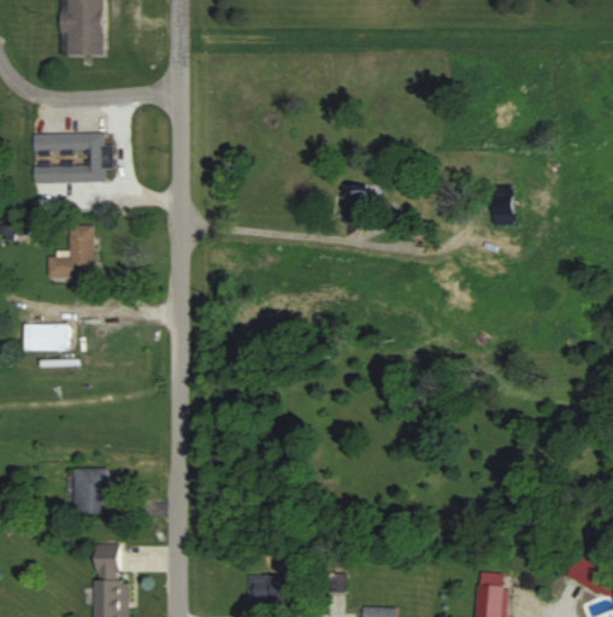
[(104,0),(60,0),(62,57),(105,56),(104,0)]
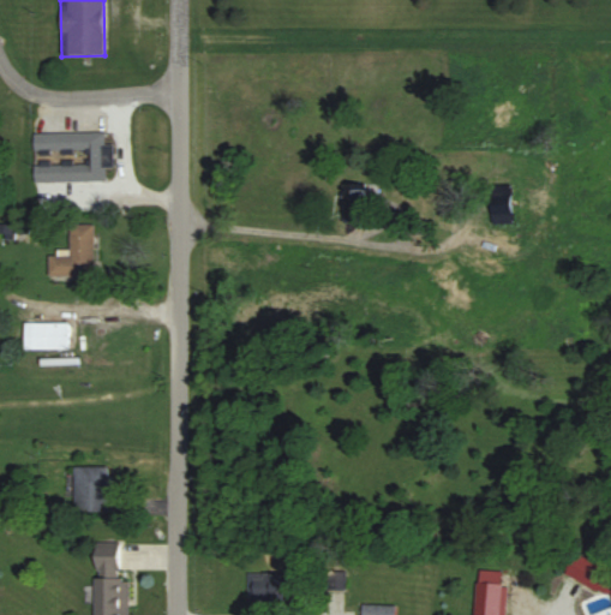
[(364,187),(345,187),(345,208),(364,207),(364,187)]
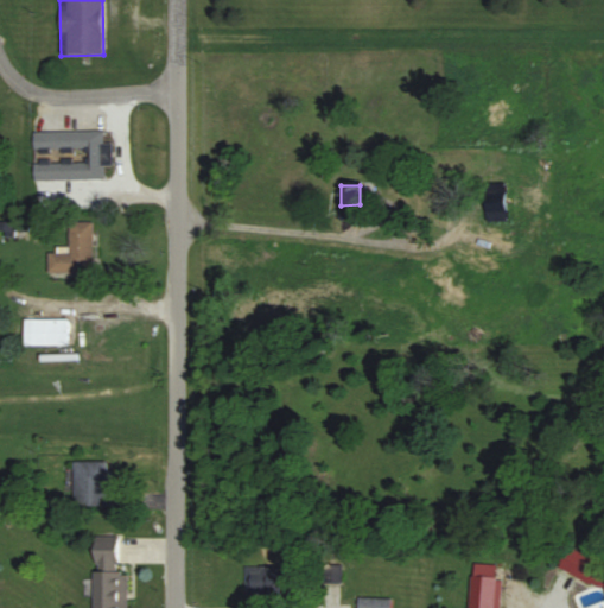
[(94,223),(69,223),(69,251),(48,251),(48,276),(93,276),(94,223)]
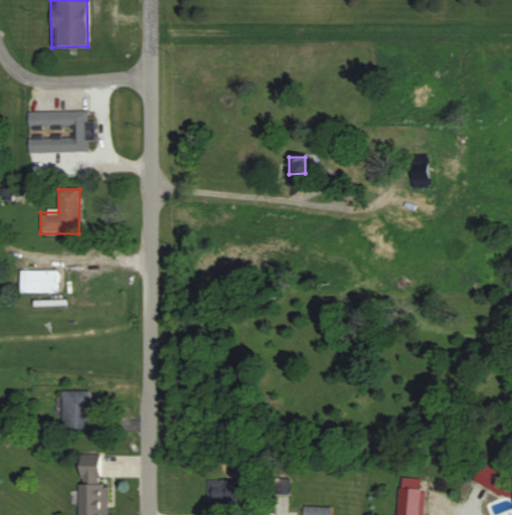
[(19,272),(20,295),(57,294),(57,271),(19,272)]
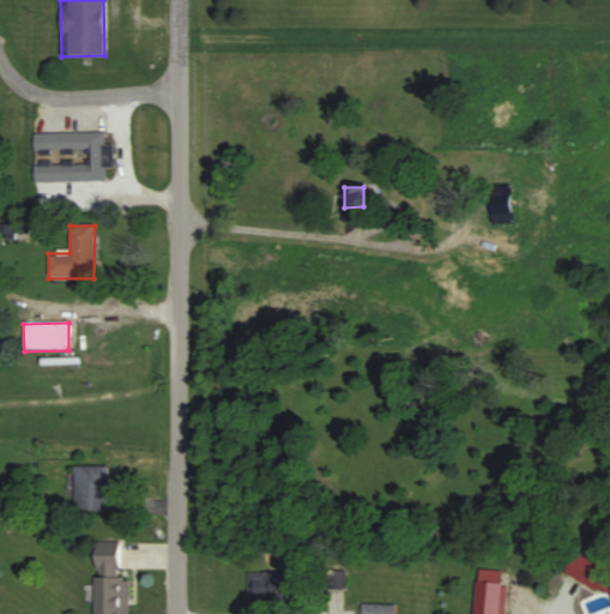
[(109,511),(108,467),(73,467),(74,511),(109,511)]
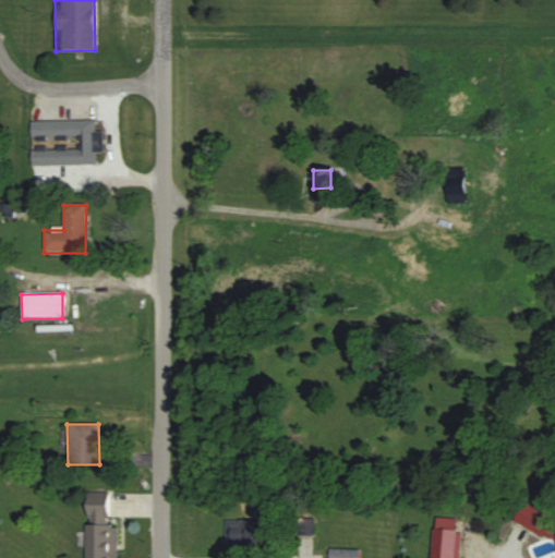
[(553,517),(521,502),(511,522),(543,536),(553,517)]
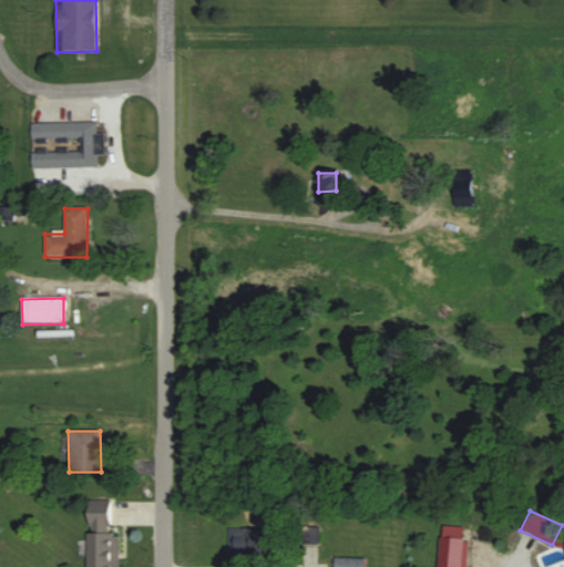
[(118,566),(118,536),(111,536),(110,512),(86,512),(86,566),(118,566)]
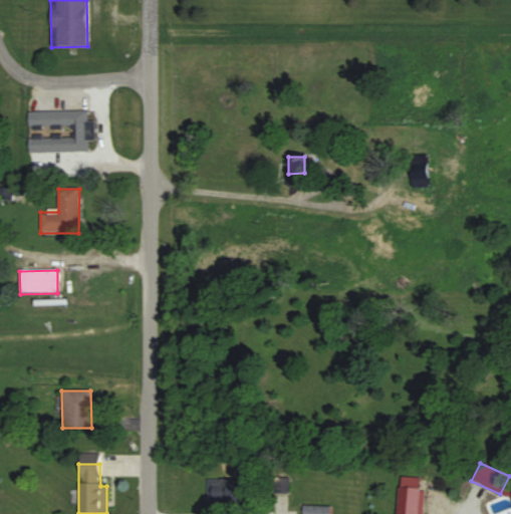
[(423,513),(424,489),(419,489),(419,477),(398,477),(397,513),(423,513)]
